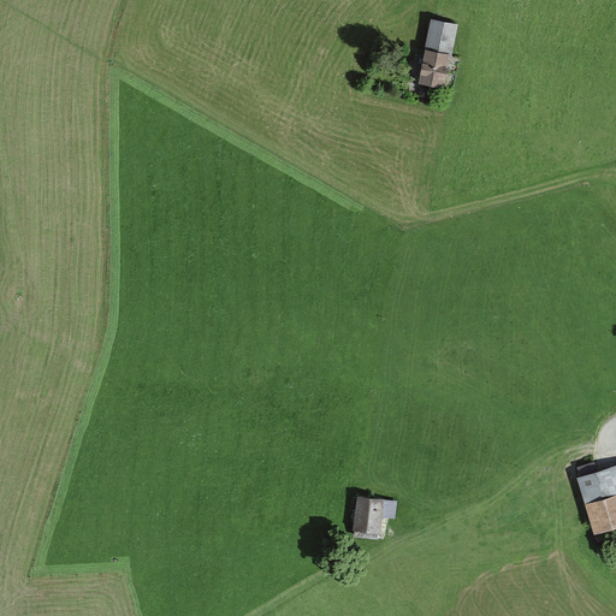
[(425,51),(448,55),(454,23),(434,18),(434,21),(431,19),(425,51)]
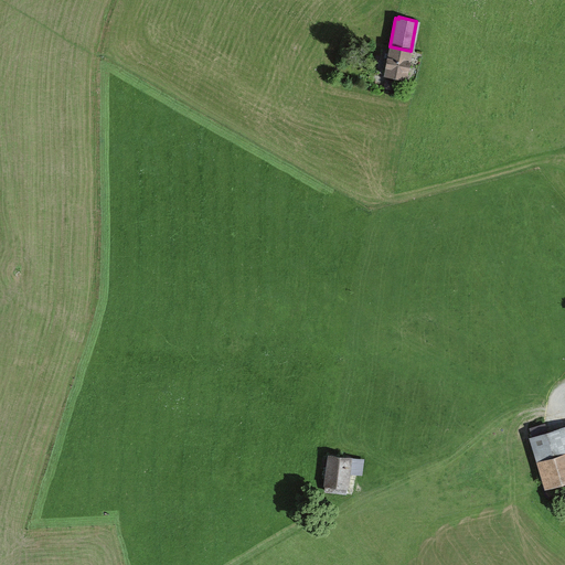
[(383,74),(404,78),(411,51),(390,46),(388,46),(383,74)]
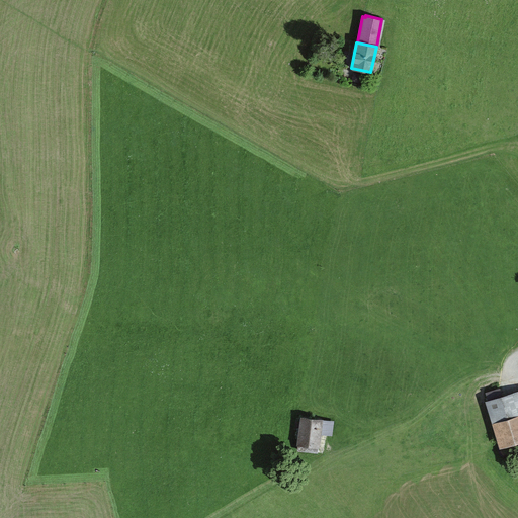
[(488,400),(500,396),(498,389),(496,390),(486,393),(488,400)]
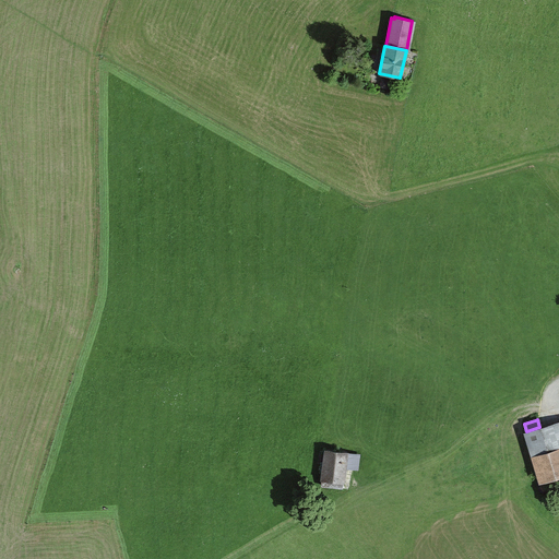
[(540,480),(558,474),(558,421),(526,431),(540,480)]
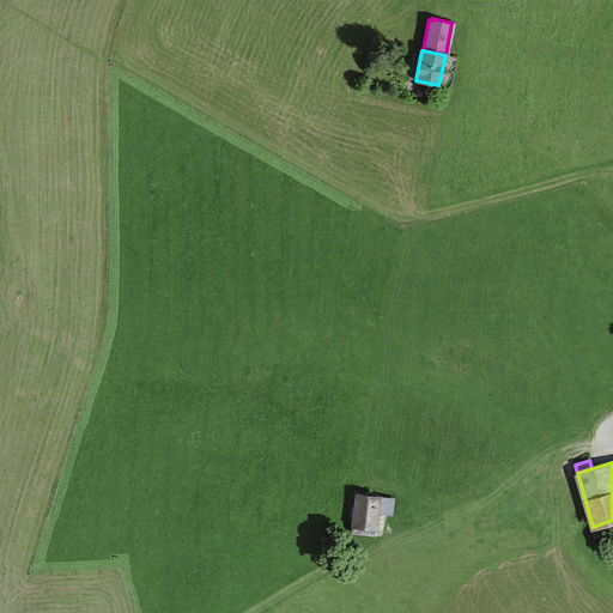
[(351,533),(374,535),(378,496),(356,493),(351,533)]
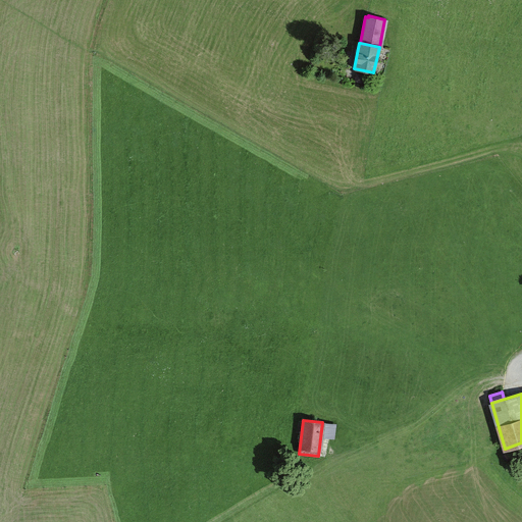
All buildings are outlined.
